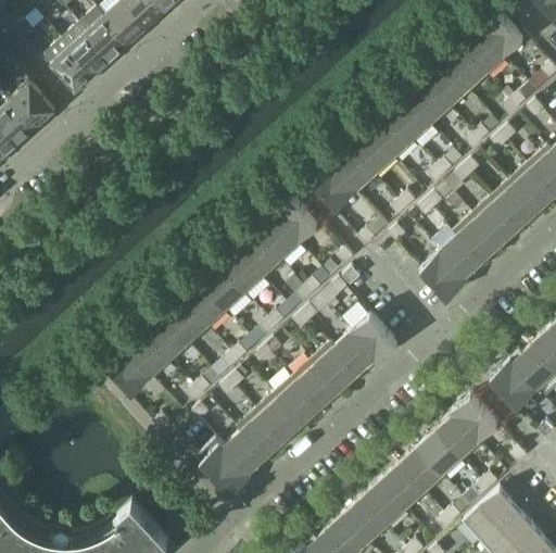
[(48,10),(58,0),(45,0),(41,3),(48,10)]
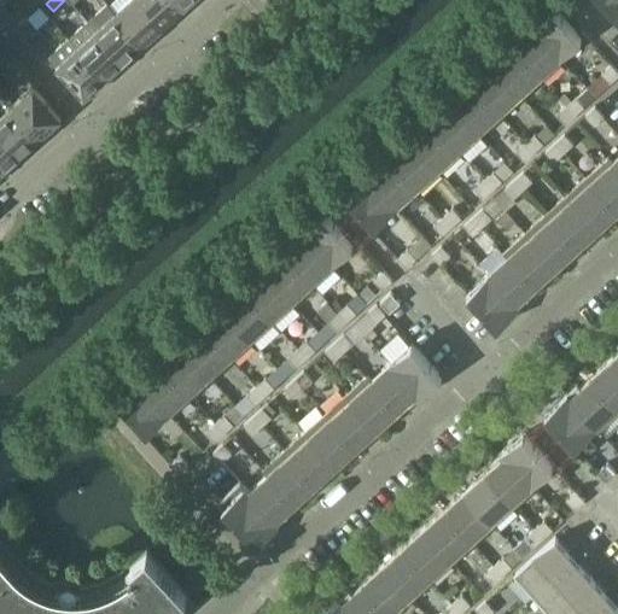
[(115,15),(143,46),(163,29),(136,0),(132,0),(116,15),(115,15)]
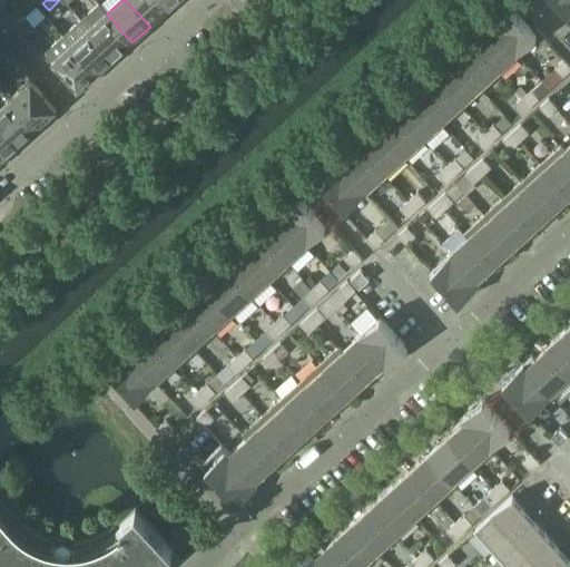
[(126,0),(150,27),(168,10),(158,0),(126,0)]
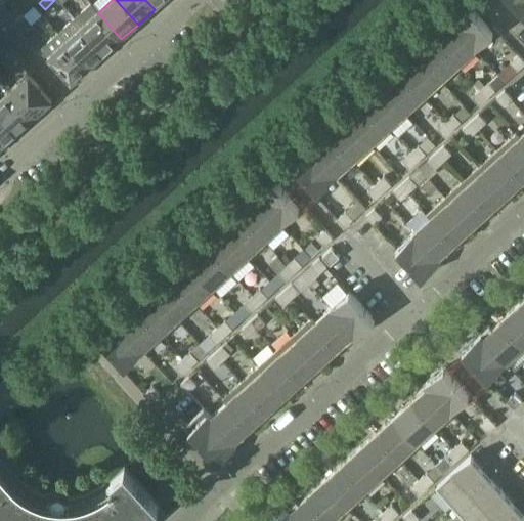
[(145,0),(155,9),(164,0),(145,0)]
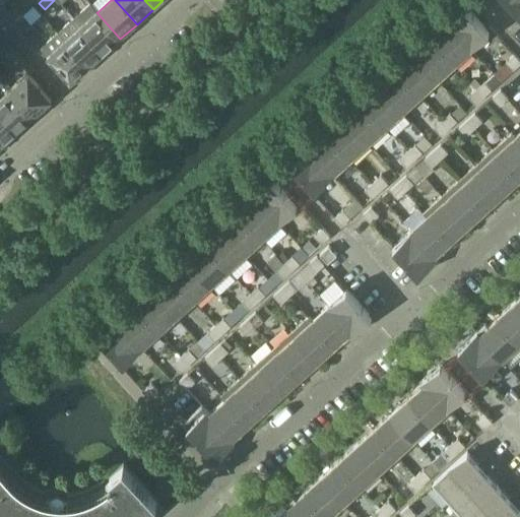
[(519,0),(507,0),(519,13),(519,0)]
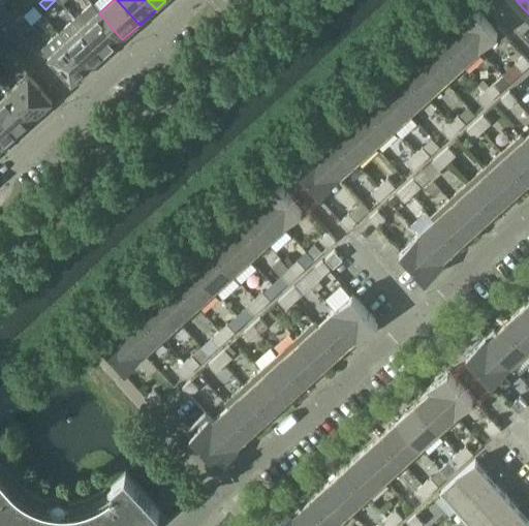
[(75,21),(105,55),(122,39),(98,12),(99,12),(92,5),(90,8),(75,21)]
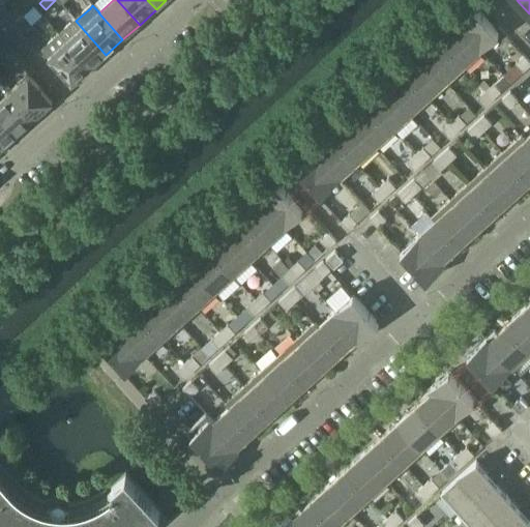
[(455,24),(481,53),(499,36),(475,10),(466,19),(464,16),(455,24)]
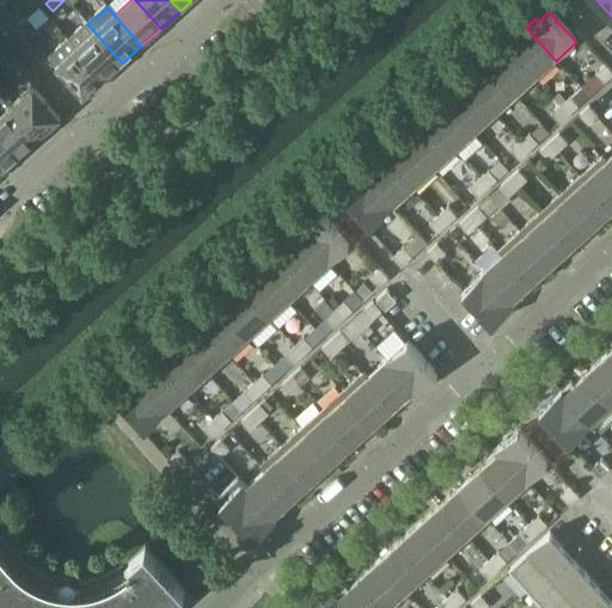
[(28,20),(20,26),(31,40),(40,32),(28,20)]
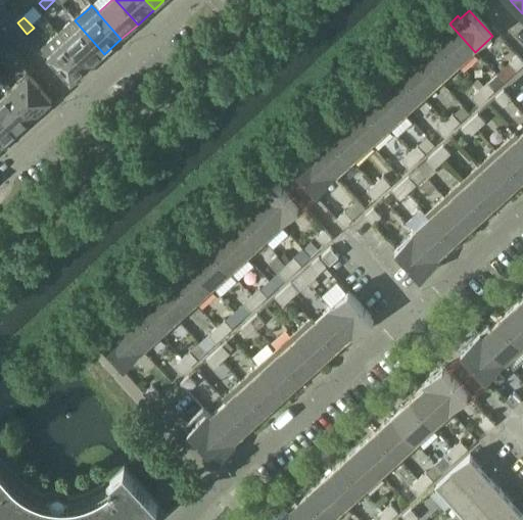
[(58,36),(88,68),(104,54),(75,20),(58,36)]
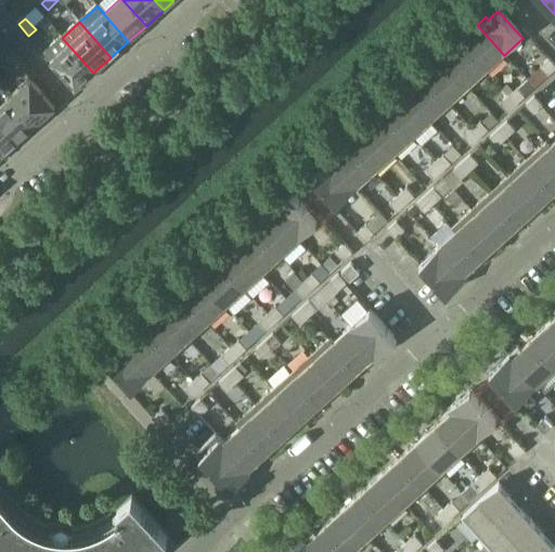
[(468,37),(461,45),(486,72),(504,55),(477,25),(466,35),(468,37)]
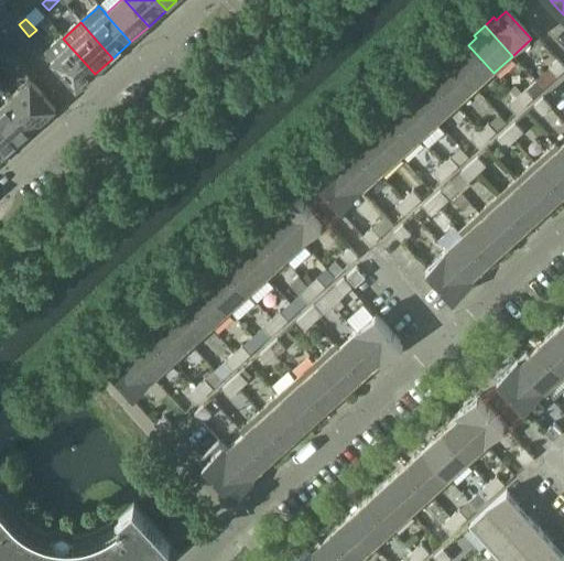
[(77,90),(95,74),(63,39),(45,54),(77,90)]
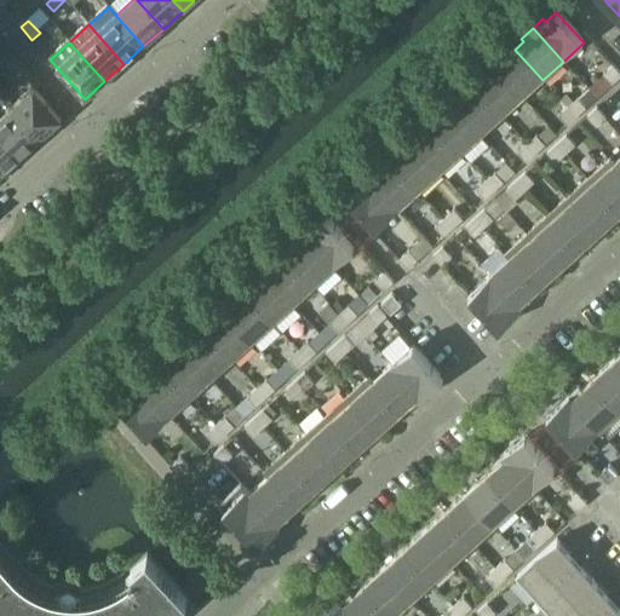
[(515,50),(494,68),(522,98),(543,80),(515,50)]
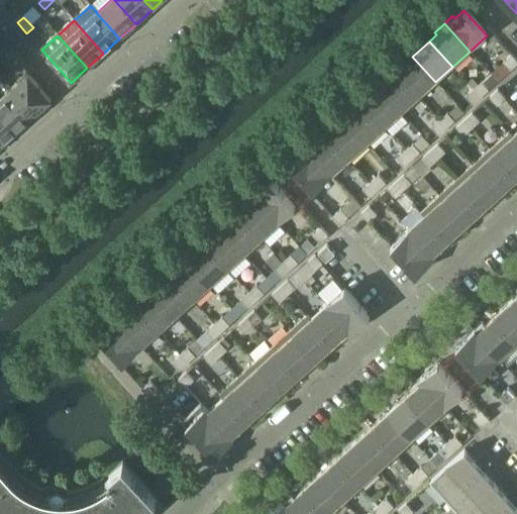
[(412,57),(395,72),(418,98),(435,82),(412,57)]
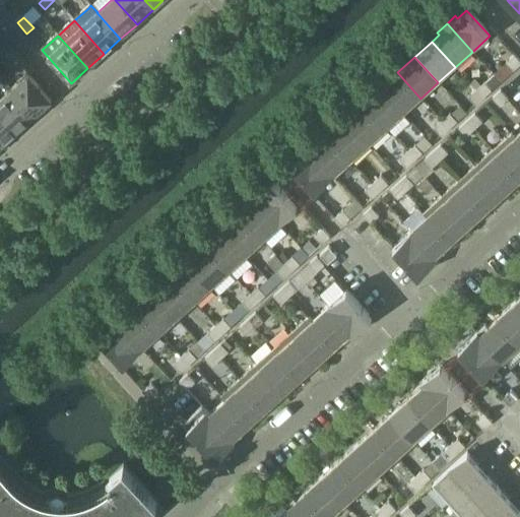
[(507,64),(514,72),(519,66),(519,63),(515,57),(507,64)]
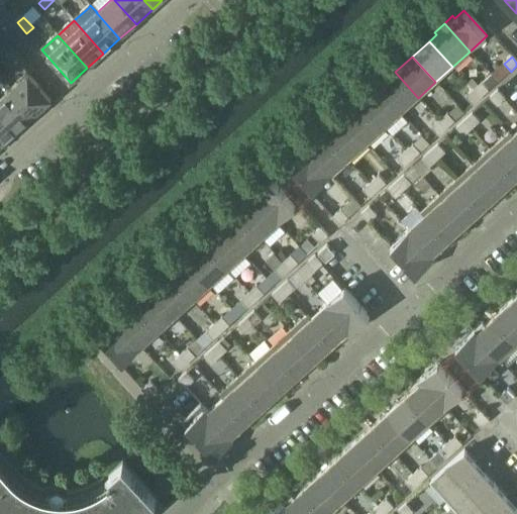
[(395,72),(378,88),(401,113),(418,98),(395,72)]
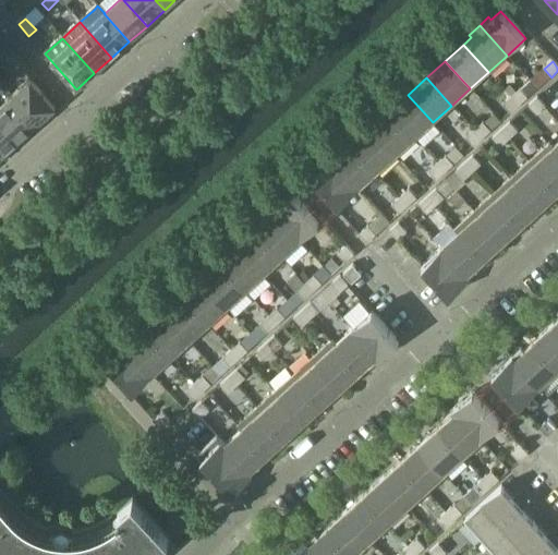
[(31,81),(13,97),(37,124),(56,108),(31,81)]
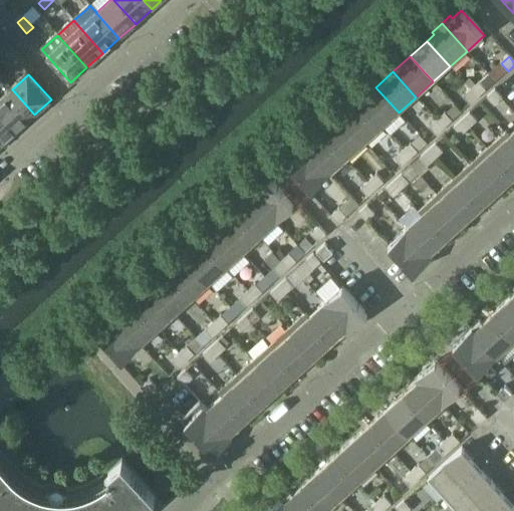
[(479,83),(472,90),(479,98),(486,91),(479,83)]
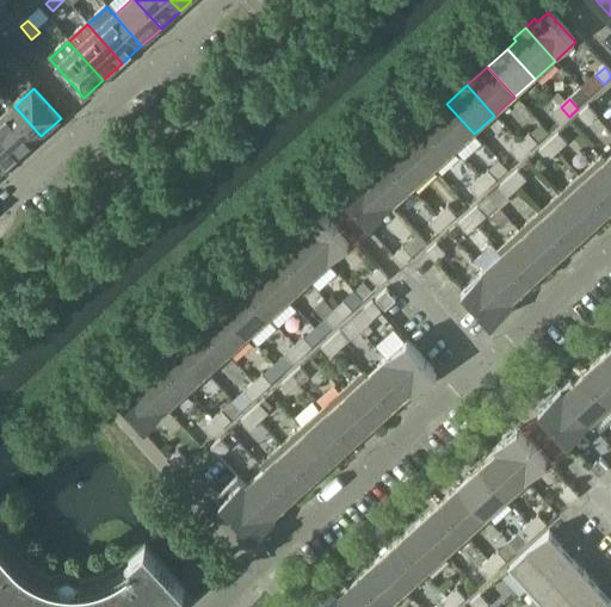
[(446,104),(426,122),(454,153),(474,134),(446,104)]
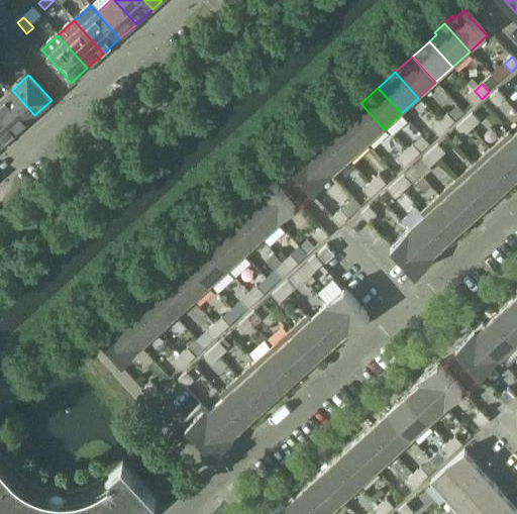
[(34,115),(12,90),(0,100),(0,109),(18,130),(34,115)]
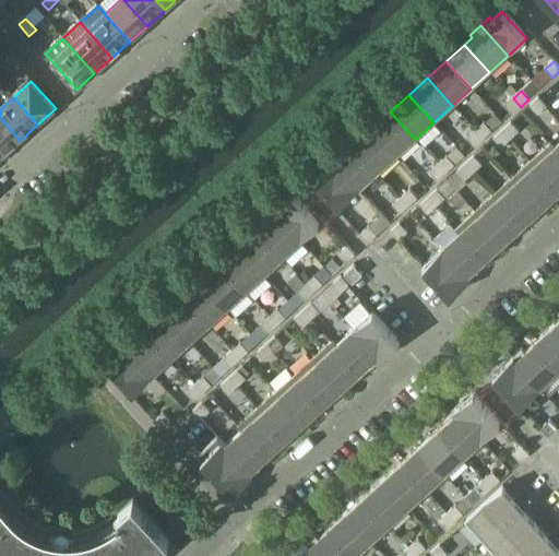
[(513,98),(503,106),(511,115),(521,107),(513,98)]
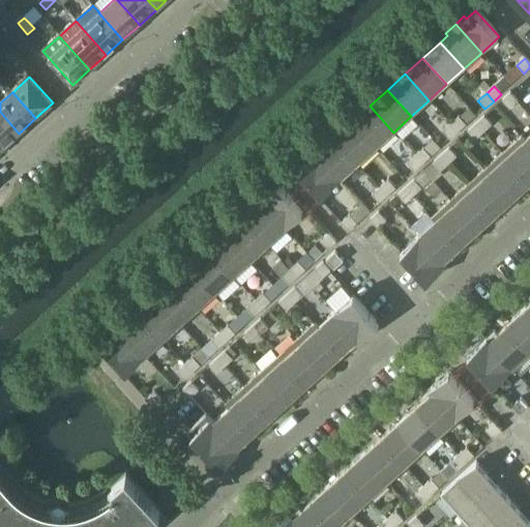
[(510,94),(502,103),(509,110),(518,103),(510,94)]
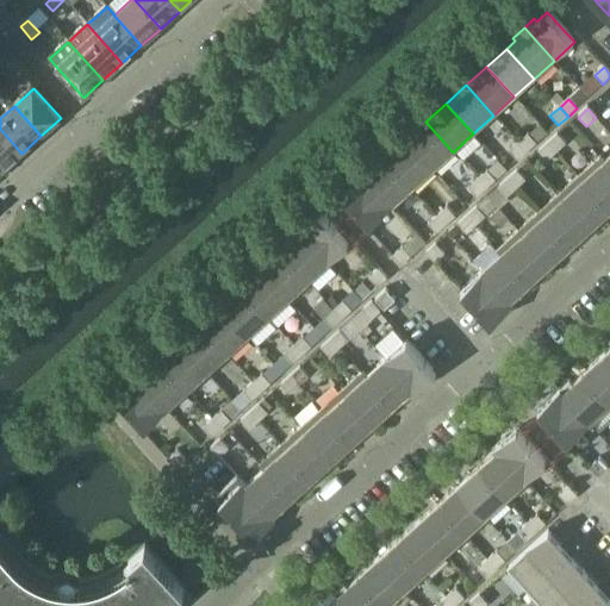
[(425,122),(405,141),(433,170),(453,152),(425,122)]
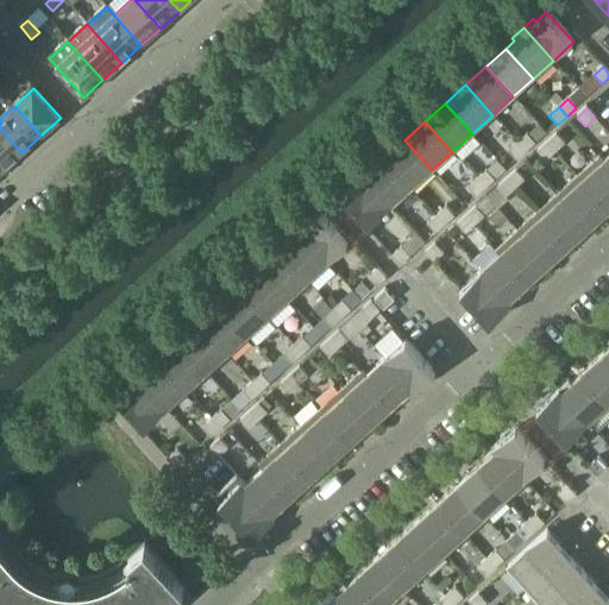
[(0,168),(2,171),(22,153),(0,128),(0,168)]
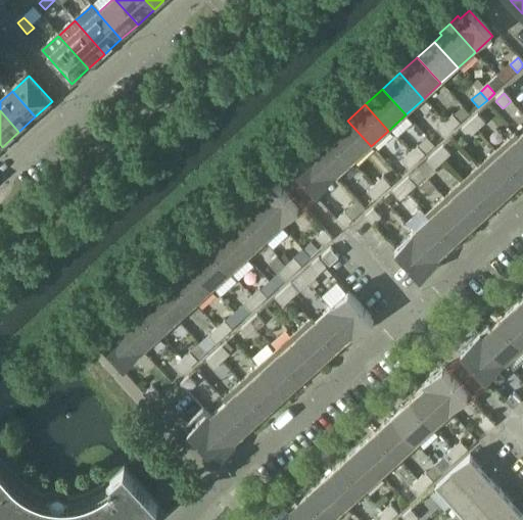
[(445,124),(453,131),(460,125),(453,116),(445,124)]
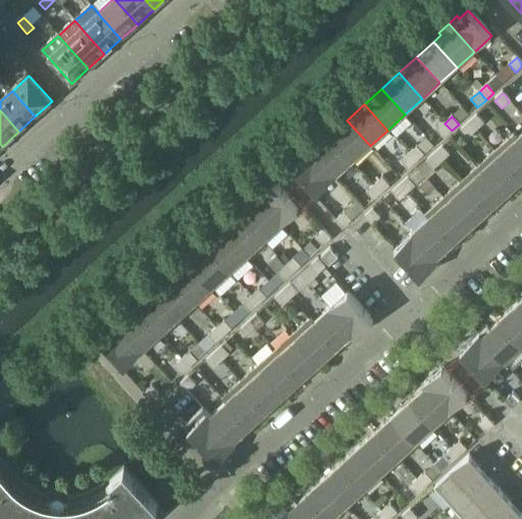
[(477,116),(469,123),(477,132),(484,124),(477,116)]
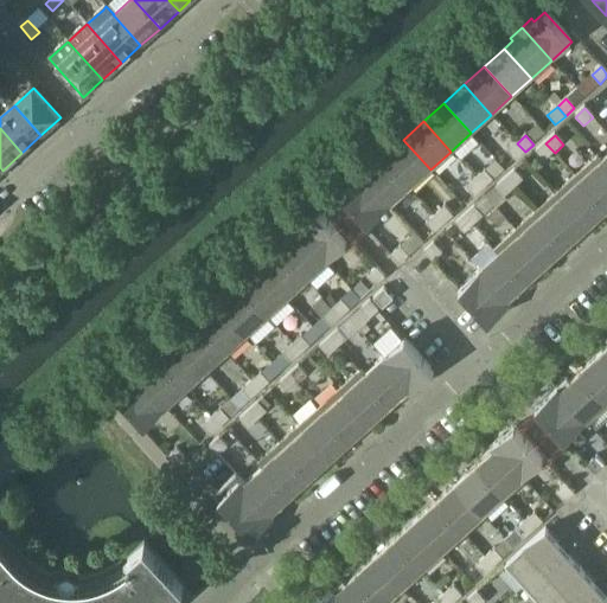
[(403,140),(383,158),(410,187),(430,170),(403,140)]
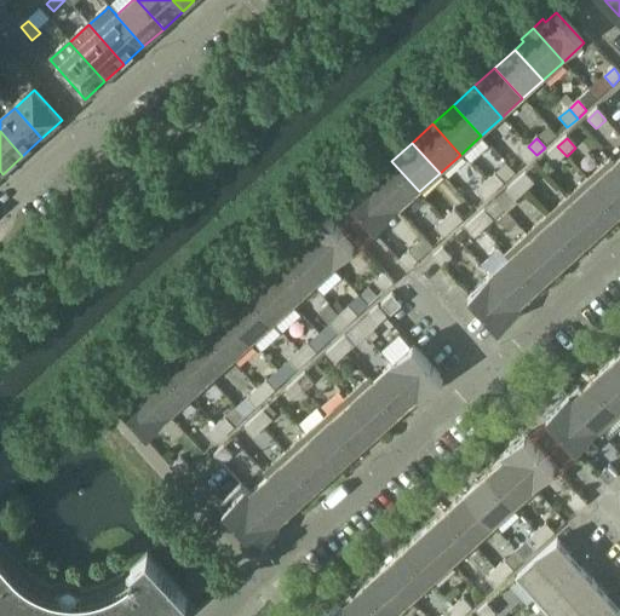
[(537,155),(528,147),(518,155),(527,165),(537,155)]
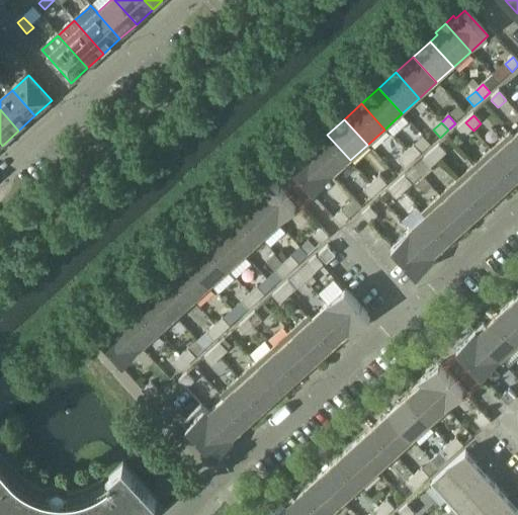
[(464,139),(473,131),(465,122),(457,131),(464,139)]
